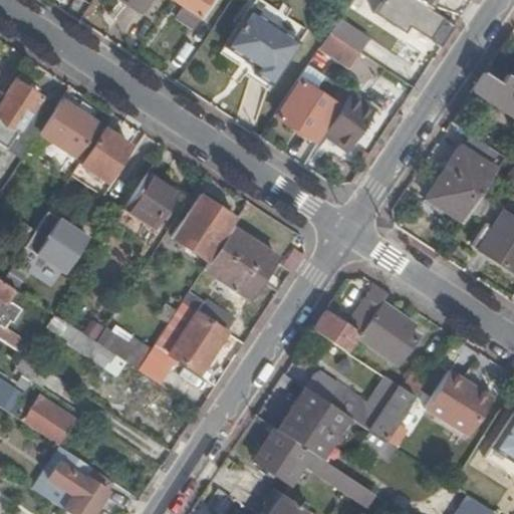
[(126,3),(140,11),(147,0),(108,0),(122,8),(126,3)]
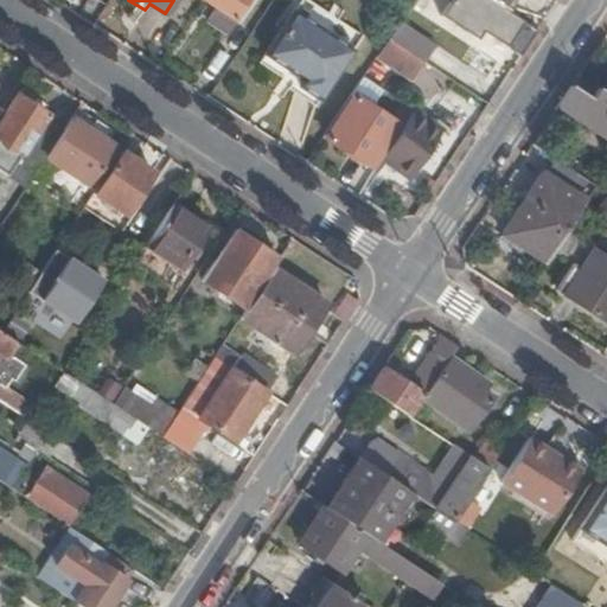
[(203,0),(235,20),(248,0),(203,0)]
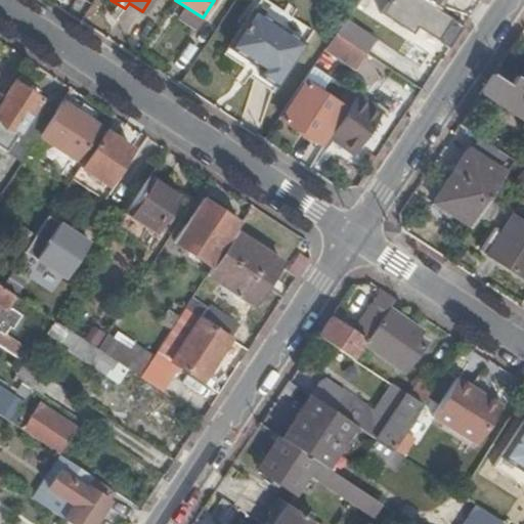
[(400,0),(397,5),(441,34),(435,42),(446,49),(461,28),(435,10),(420,0),(400,0)]
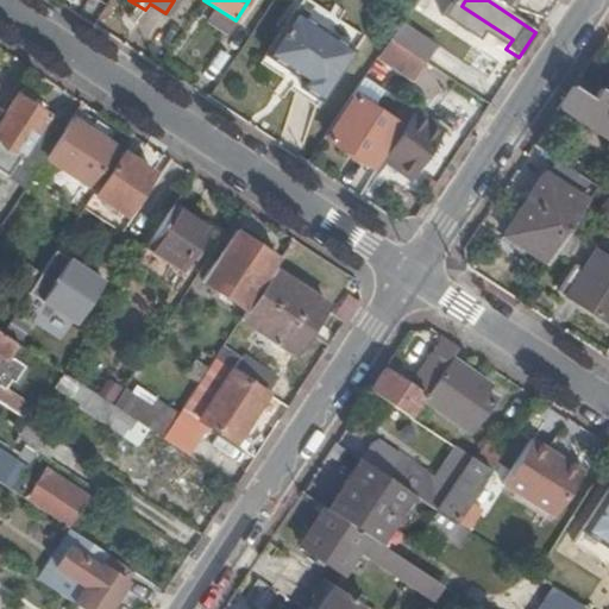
[(513,0),(488,0),(506,12),(513,0)]
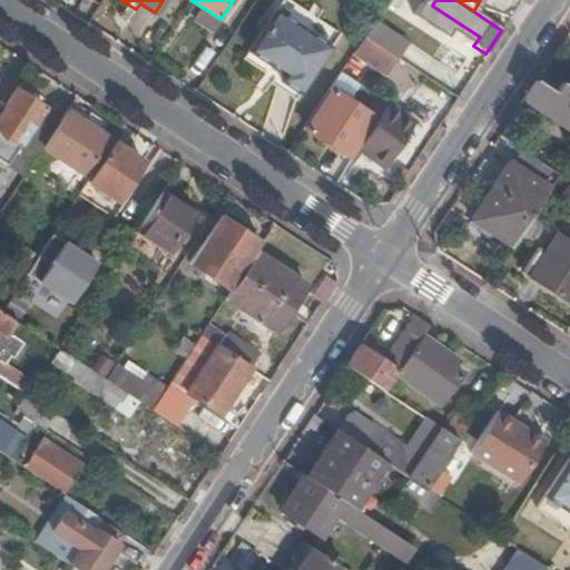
[(300,95),(330,48),(274,11),(248,51),(284,76),(281,81),(300,95)]
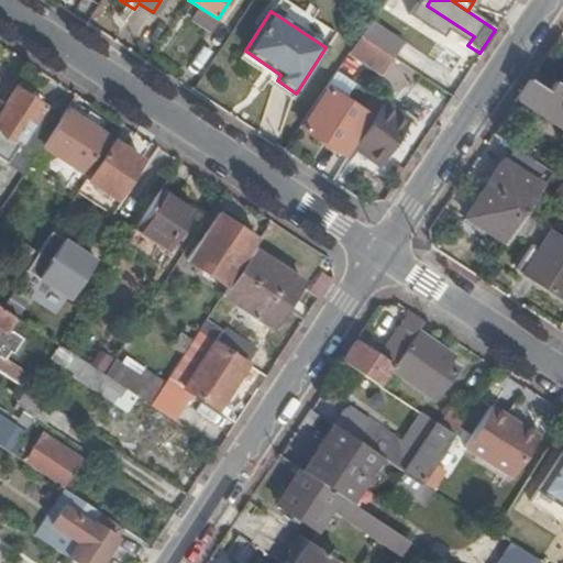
[(349,54),(386,77),(396,61),(359,37),(349,54)]
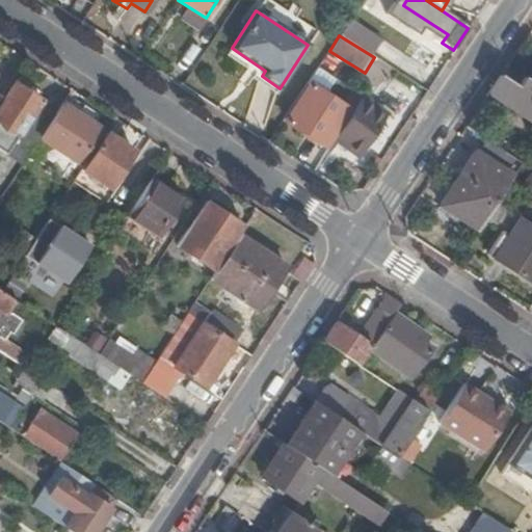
[(488,94),(531,122),(531,84),(525,79),(519,88),(500,77),(488,94)]
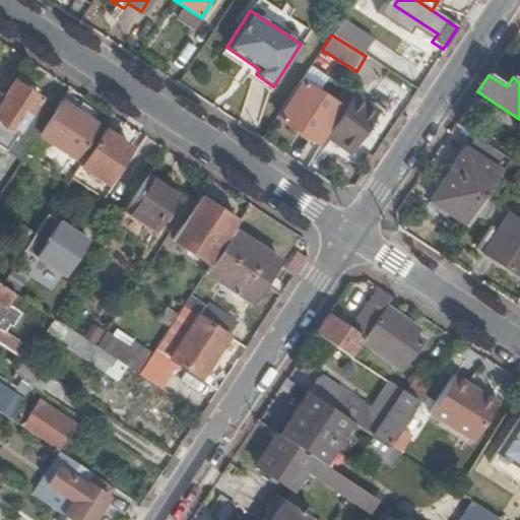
[(0,107),(0,147),(6,152),(5,153),(21,164),(30,149),(40,135),(54,114),(38,104),(41,100),(16,83),(0,107)]
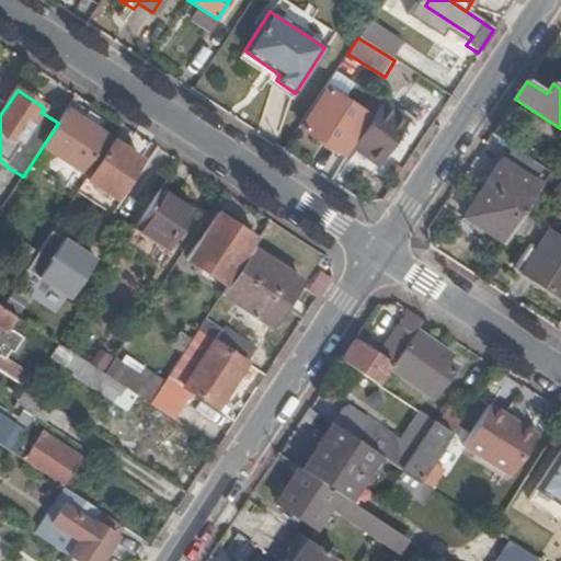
[(343,155),(361,127),(362,127),(369,116),(329,90),(302,128),(343,155)]
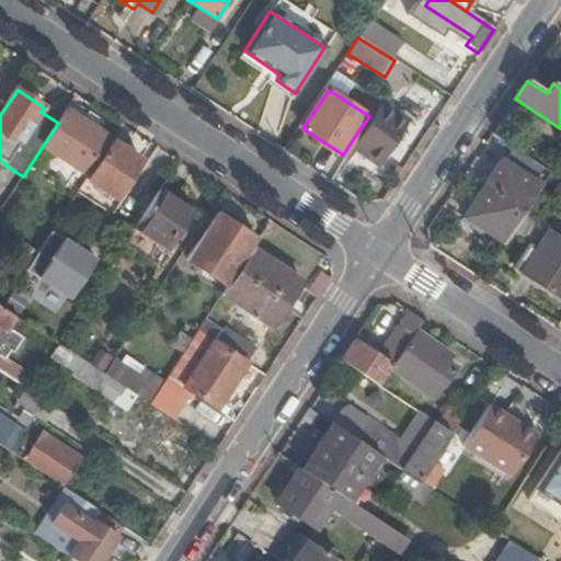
[(76,95),(58,123),(43,146),(82,172),(104,137),(82,123),(92,106),(76,95)]
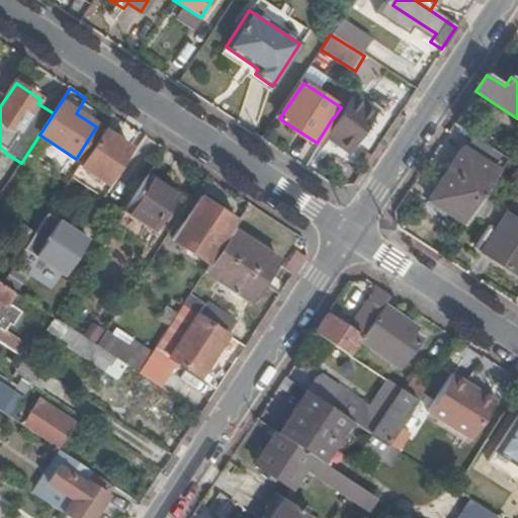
[(341,107),(334,117),(322,138),(344,152),(374,108),(350,92),(341,107)]
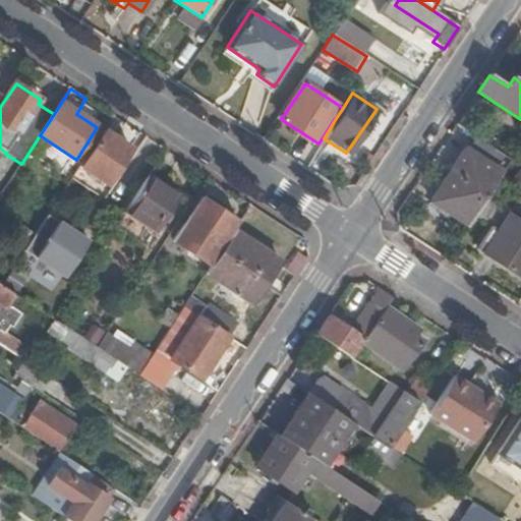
[(131,150),(103,131),(79,167),(107,186),(131,150)]
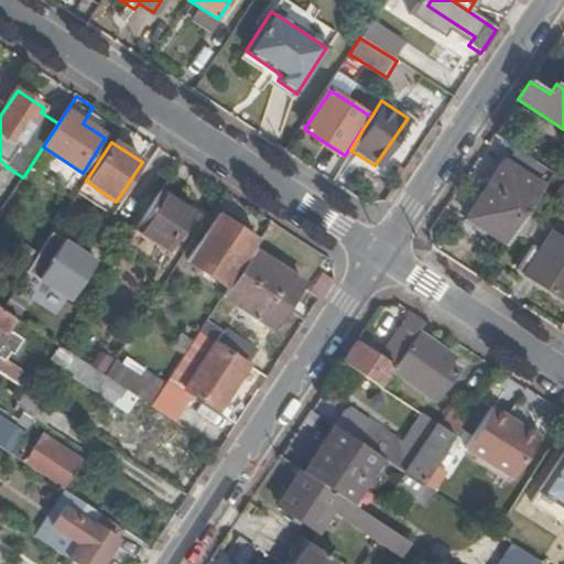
[(506,161),(468,217),(507,243),(513,234),(528,210),(543,186),(506,161)]
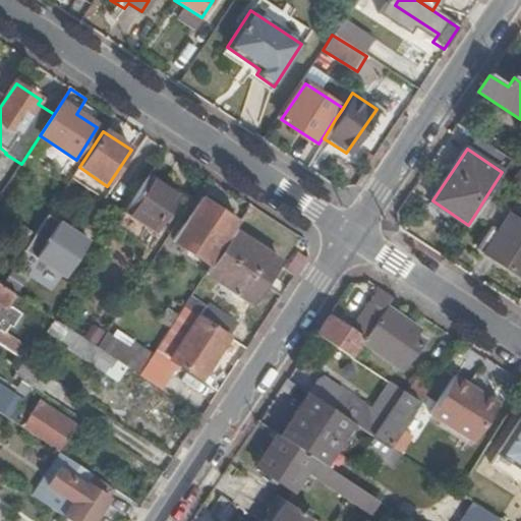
[(67,162),(61,170),(52,182),(64,190),(72,178),(78,169),(67,162)]
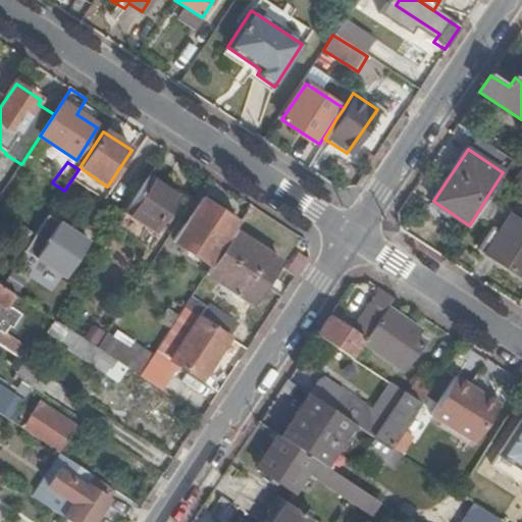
[(521,201),(521,167),(506,192),(521,202),(521,201)]
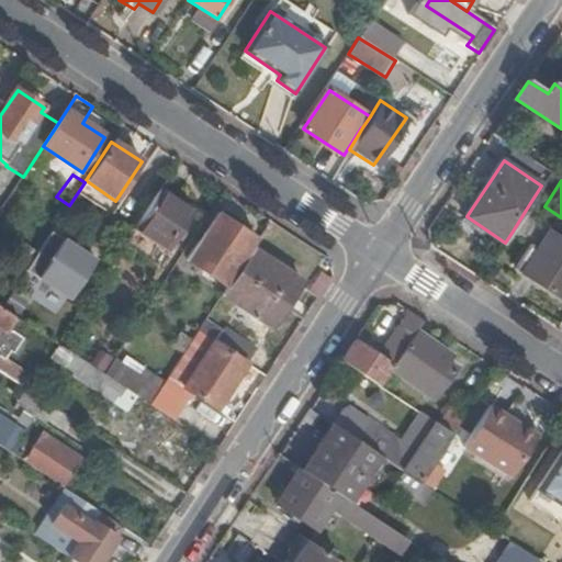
[(192,212),(159,189),(139,217),(134,226),(168,248),(192,212)]
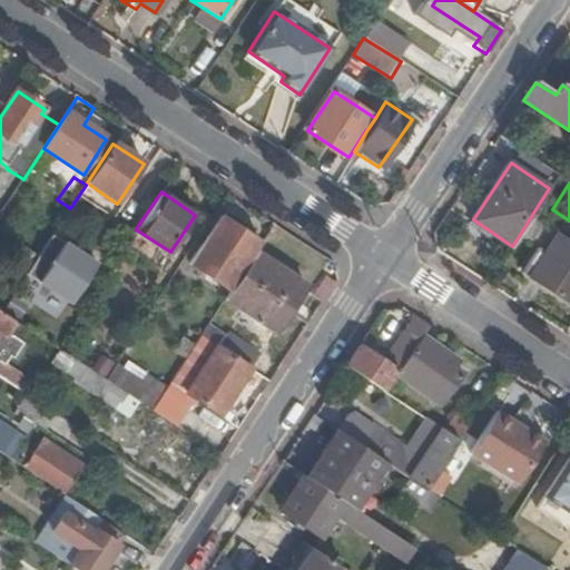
[(569,244),(556,235),(558,229),(533,213),(519,236),(540,249),(524,273),(569,303),(569,244)]
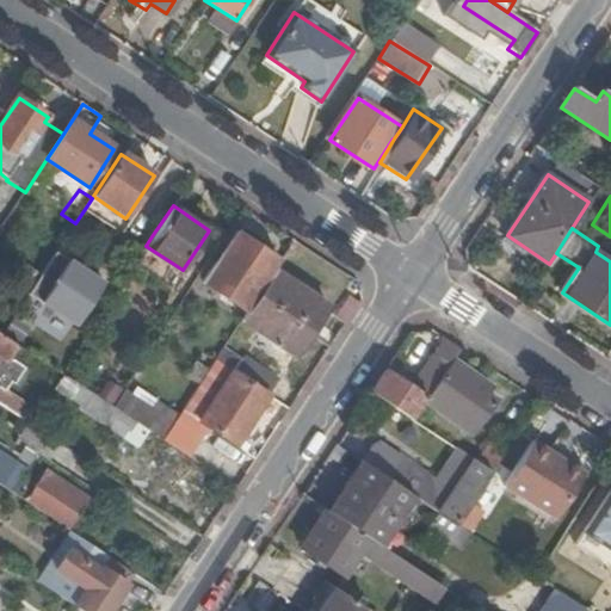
[(276,258),(257,245),(258,244),(244,233),(241,235),(238,233),(203,287),(245,314),(265,285),(260,282),(276,258)]
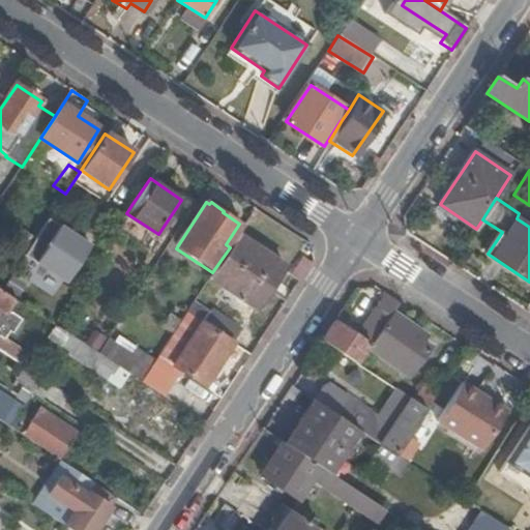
[(89,245),(49,219),(25,256),(65,282),(89,245)]
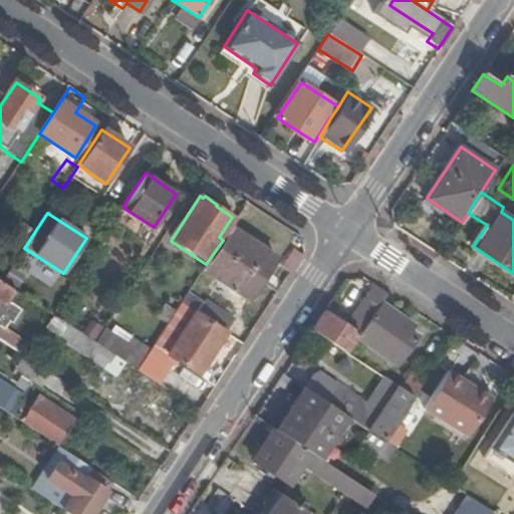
[(231,227),(223,240),(206,264),(204,268),(247,298),(275,257),(231,227)]
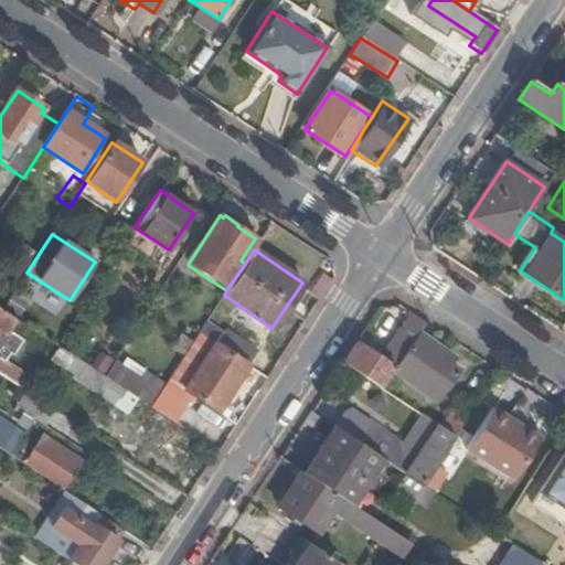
[(332,280),(322,274),(311,290),(321,297),(332,280)]
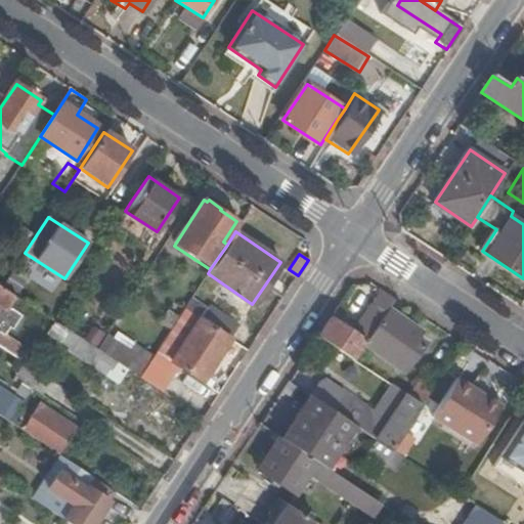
[(23,286),(9,276),(1,289),(13,296),(15,298),(23,286)]
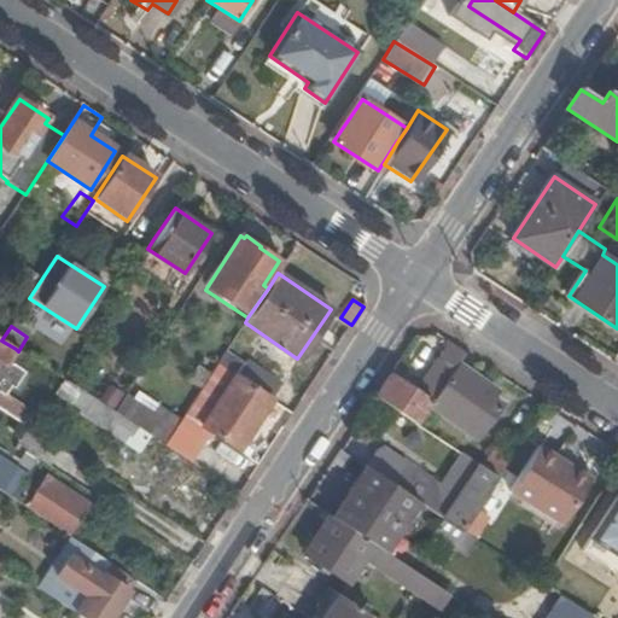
[(1,340),(0,338),(0,413),(15,423),(27,403),(6,390),(13,379),(17,382),(24,371),(9,360),(16,349),(1,340)]
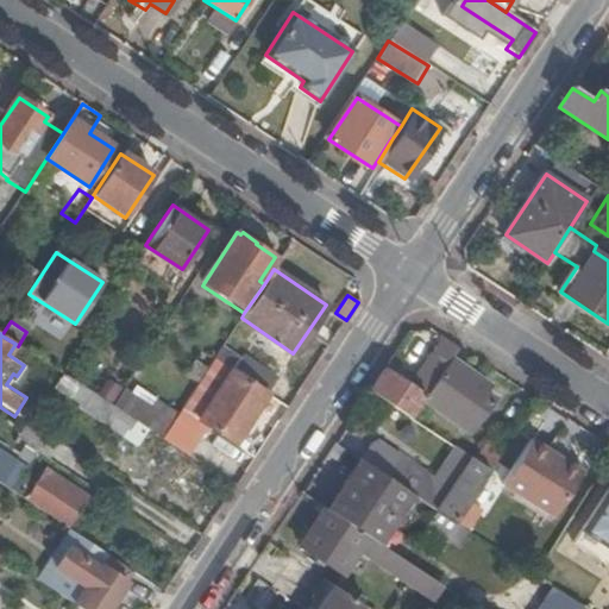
[(458,349),(444,339),(416,381),(428,389),(450,360),(458,349)]
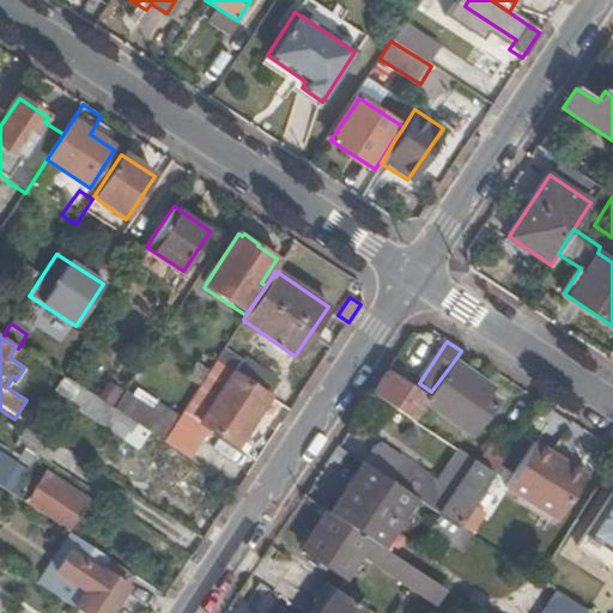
[(250,369),(223,351),(177,418),(174,425),(162,442),(189,461),(210,430),(234,447),(278,383),(252,365),(250,369)]
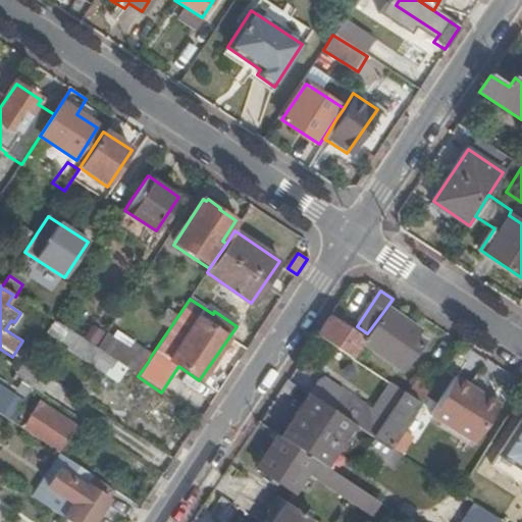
[(385,309),(367,333),(362,341),(361,343),(401,370),(417,347),(411,343),(418,332),(385,309)]
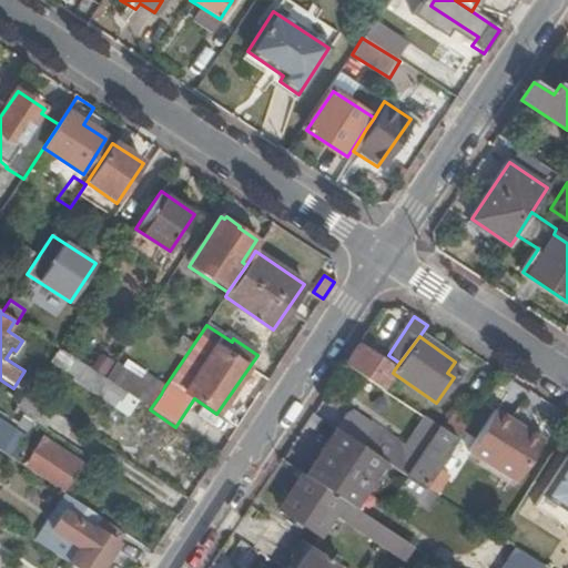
[(357,345),(344,366),(381,391),(393,373),(394,371),(375,357),(357,345)]
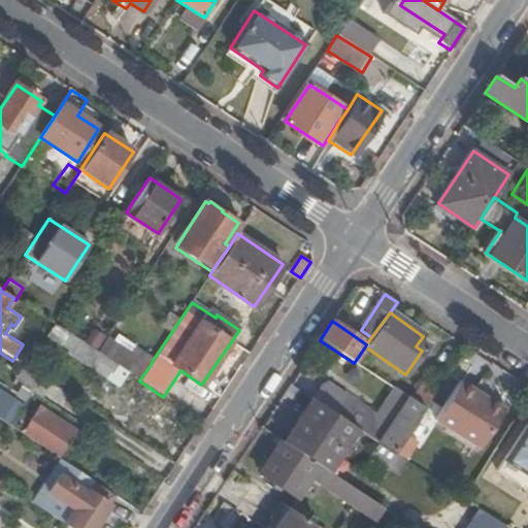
[(55,325),(44,340),(79,363),(101,377),(111,363),(97,353),(81,342),(55,325)]
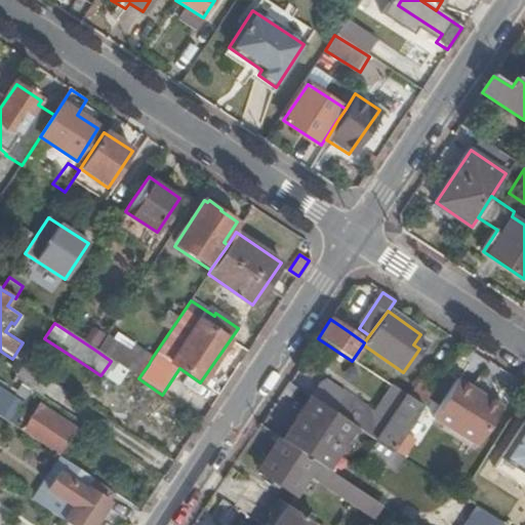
[(352,323),(347,330),(364,342),(369,335),(359,328),(352,323)]
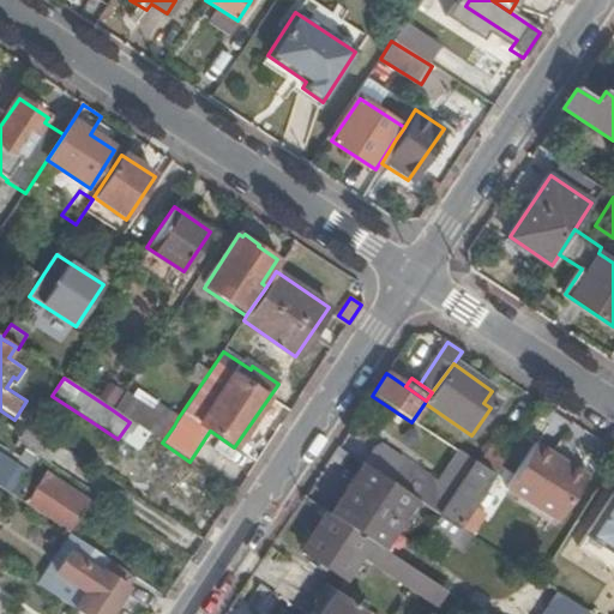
[(124,396),(104,383),(95,398),(113,410),(124,396)]
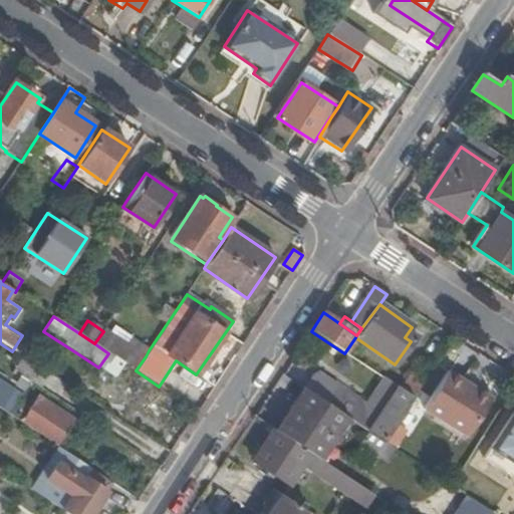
[(113,327),(110,332),(146,356),(149,350),(113,327)]
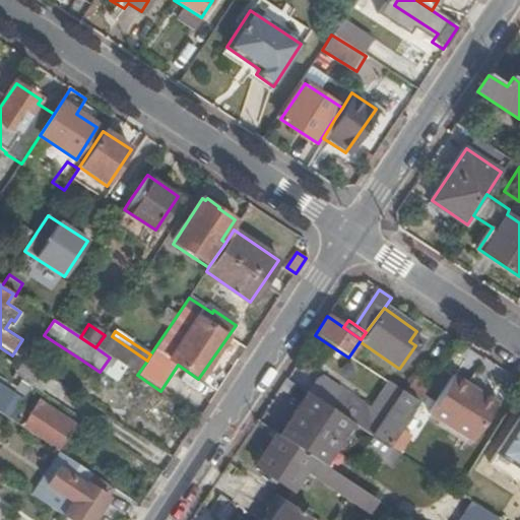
[(105,335),(95,347),(110,358),(137,375),(147,361),(112,336),(106,333),(105,335)]
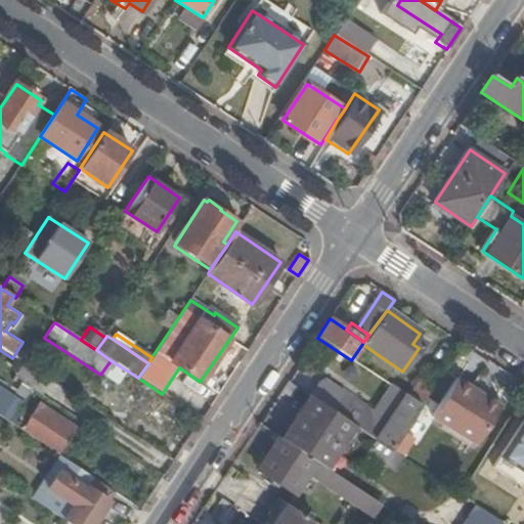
[(439,379),(427,369),(407,398),(420,407),(439,379)]
